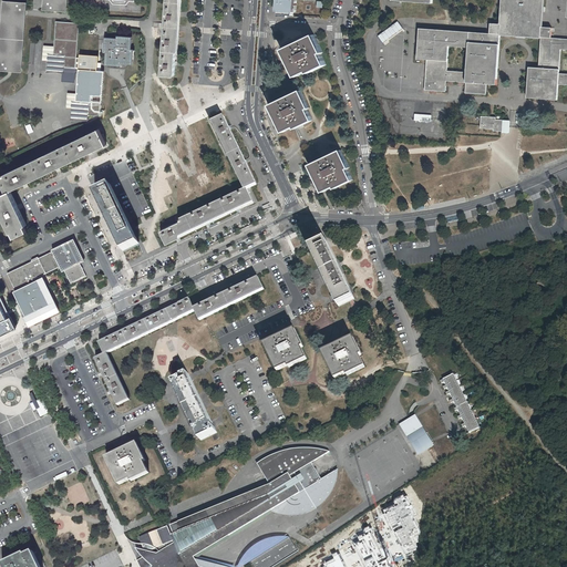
[(66,0),(44,0),(44,9),(66,11),(66,0)]
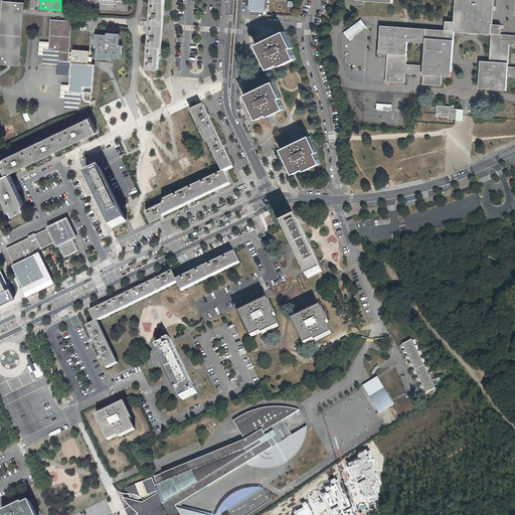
[(163,0),(151,0),(147,67),(159,68),(163,0)]
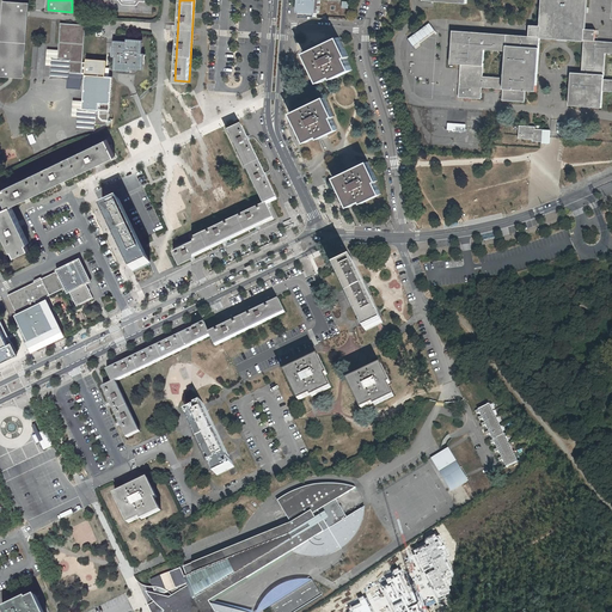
[(299,0),(299,4),(303,5),(301,12),(300,12),(300,18),(311,18),(311,16),(317,17),(317,0),(299,0)]
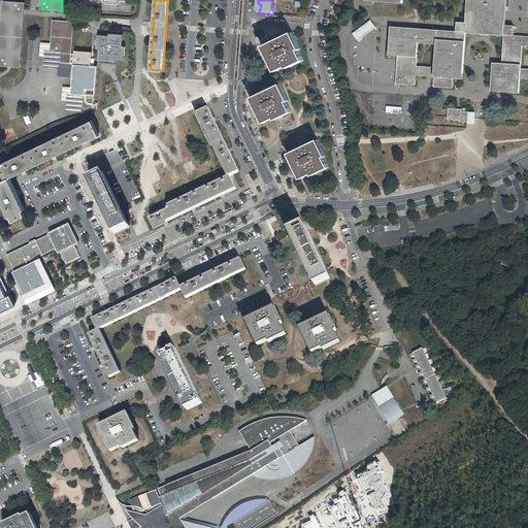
[(527,36),(514,35),(514,26),(504,26),(505,0),(467,0),(466,23),(457,23),(456,32),(390,27),(388,55),(397,56),(396,84),(415,86),(415,76),(433,77),(433,87),(453,88),(453,78),(462,79),(465,32),(503,35),(501,63),(492,63),(490,91),(519,93),(520,78),(527,78),(527,36)]
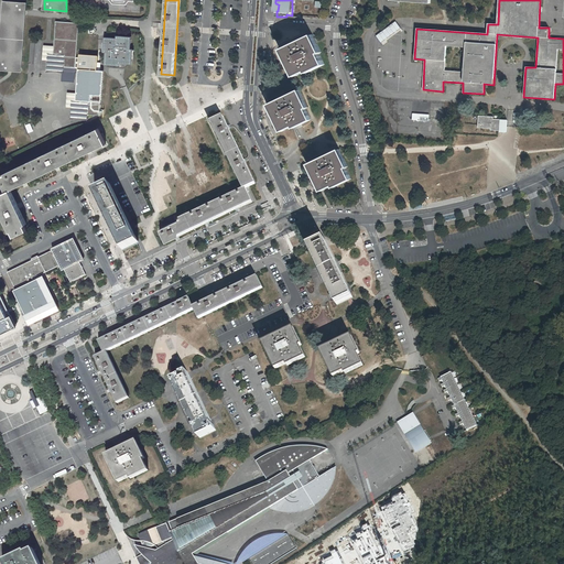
[(26,3),(3,1),(0,52),(0,68),(21,71),(26,3)]
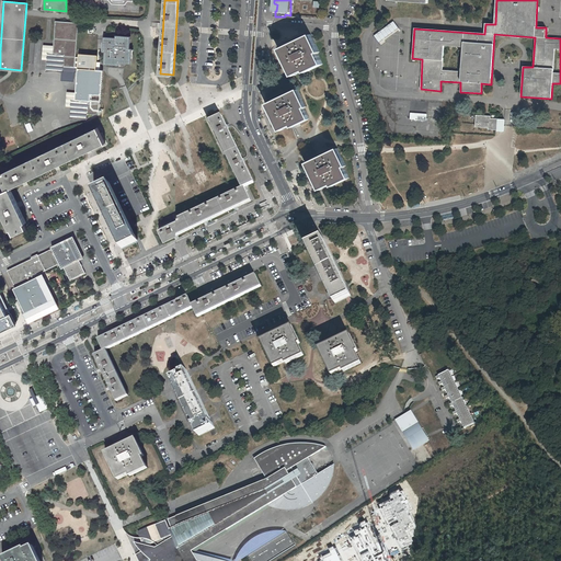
[(392,20),(373,35),(380,45),(400,29),(392,20)]
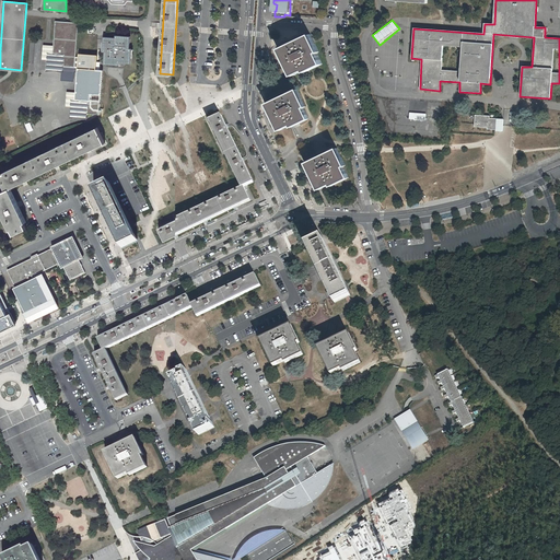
[(78,23),(56,22),(55,46),(54,55),(49,55),(48,69),(62,70),(62,66),(74,67),(78,23)]
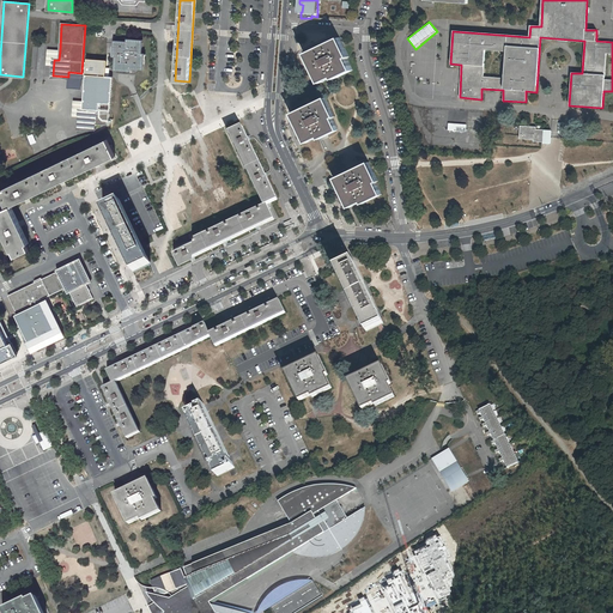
[(339,38),(308,54),(322,83),(333,77),(334,78),(352,70),(347,58),(349,58),(339,38)]
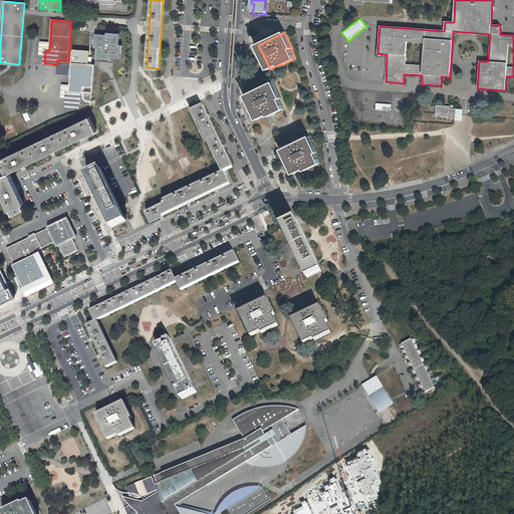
[(107,35),(95,34),(95,46),(97,47),(96,58),(108,59),(109,57),(119,57),(120,45),(119,45),(119,34),(115,33),(115,34),(107,34),(107,35)]
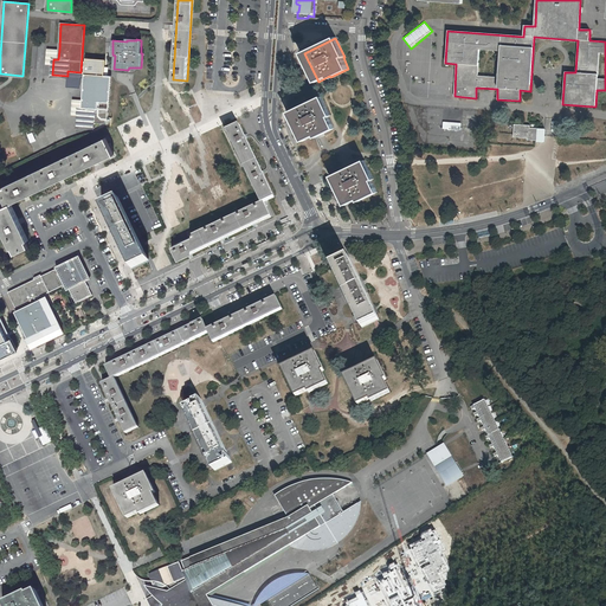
[(47,50),(46,64),(52,65),(53,59),(58,59),(59,50),(47,50)]
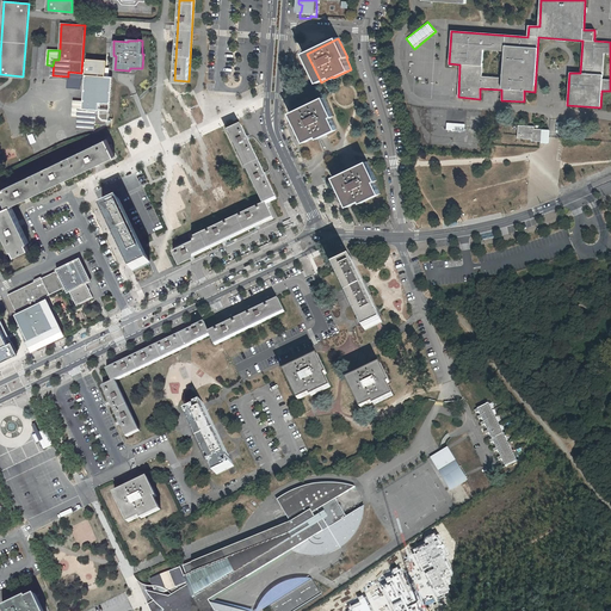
[(110,76),(87,75),(85,103),(85,111),(79,111),(78,127),(93,128),(94,123),(107,124),(110,76)]
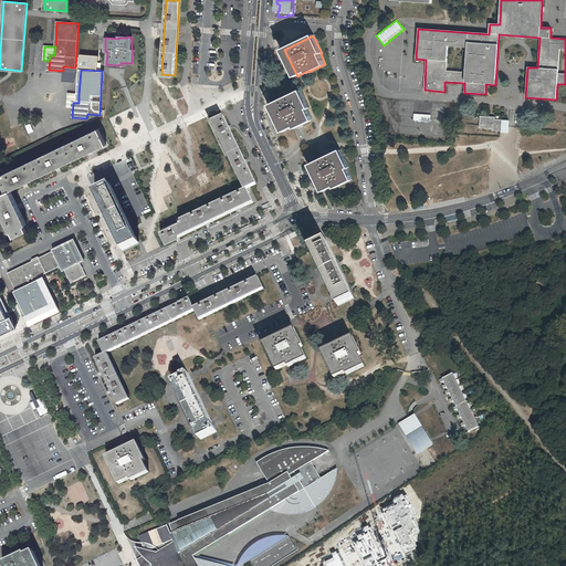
[(300,91),(271,105),(284,130),(294,126),(295,127),(312,118),(307,108),(308,108),(300,91)]
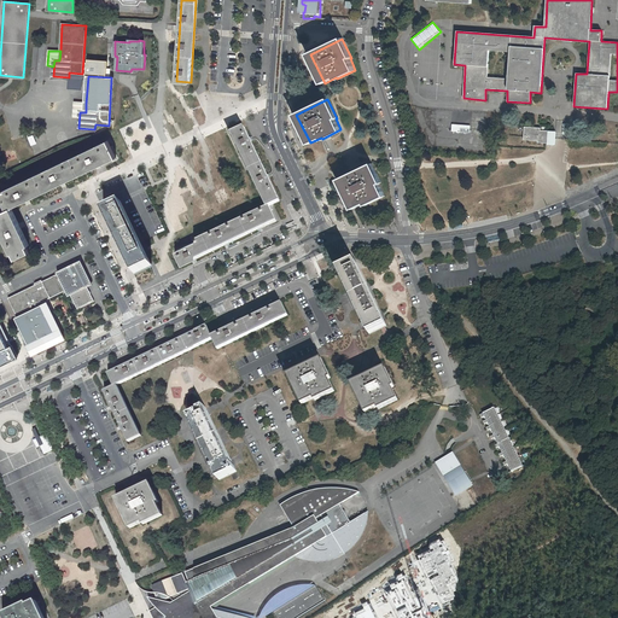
[(74,103),(73,115),(80,115),(80,112),(86,112),(86,104),(74,103)]
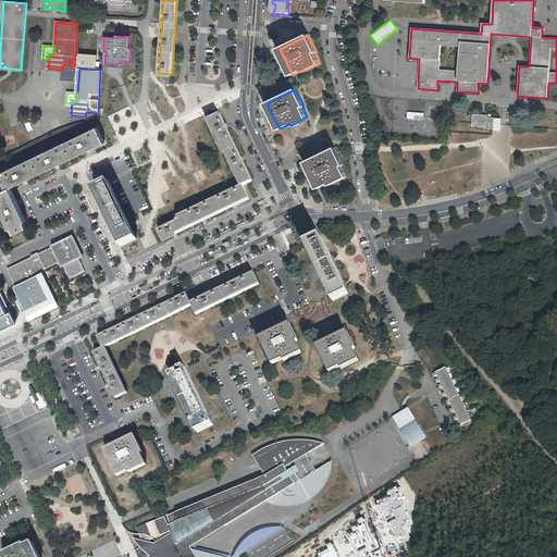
[(41,121),(46,133),(61,126),(57,114),(41,121)]
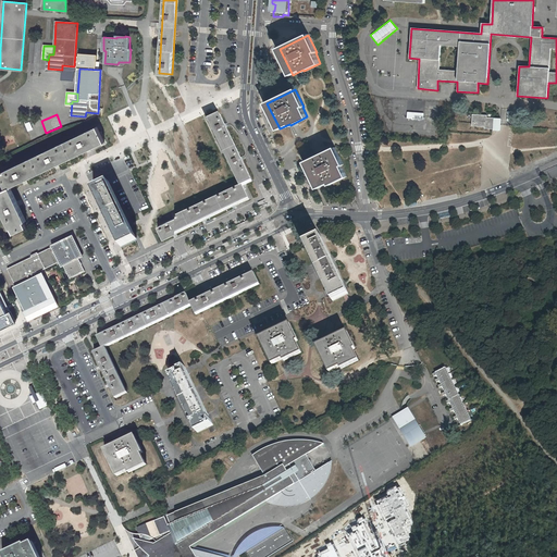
[(240,186),(158,226),(163,238),(248,197),(243,186),(252,182),(220,114),(209,120),(240,186)]
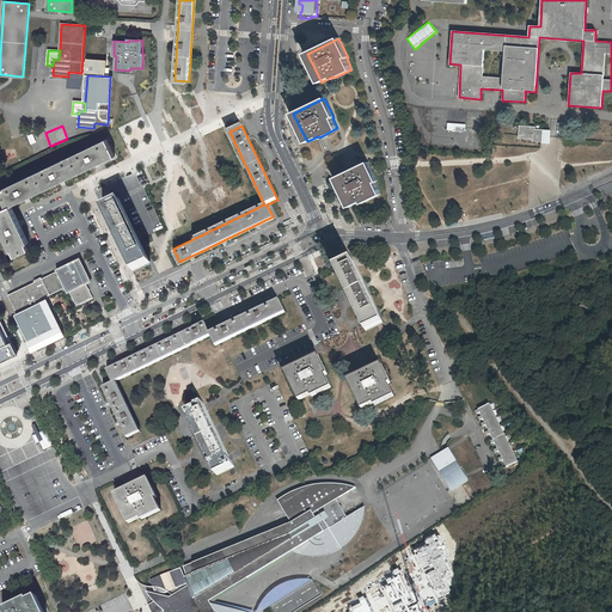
[(536,127),(519,126),(519,135),(518,139),(532,140),(532,141),(540,142),(543,142),(543,136),(543,132),(534,132),(536,127)]
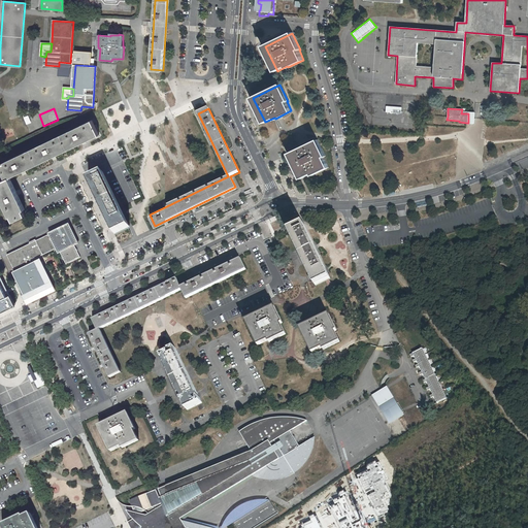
[(31,120),(36,131),(39,129),(34,118),(31,120)]
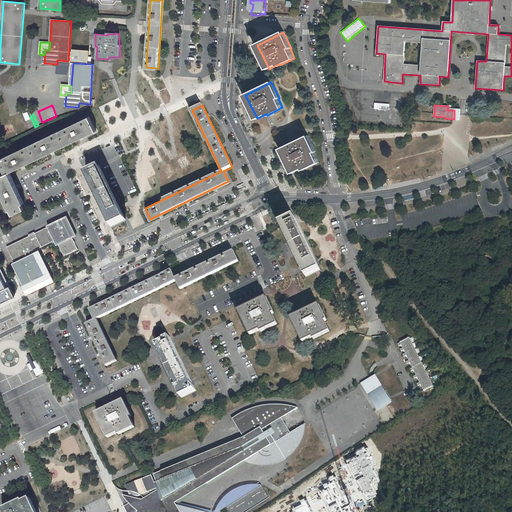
[(89,119),(0,162),(7,175),(10,173),(10,171),(94,130),(89,119)]
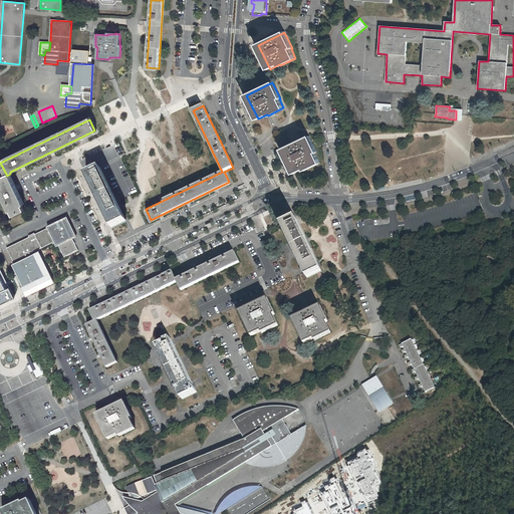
[(309,137),(282,149),(294,173),(303,169),(304,170),(320,162),(315,153),(317,152),(309,137)]
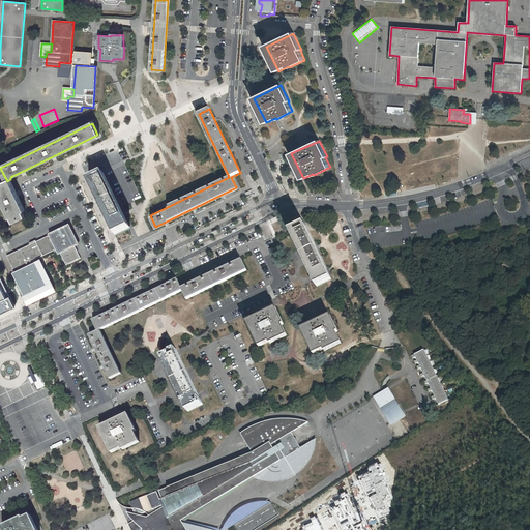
[(109,172),(93,179),(120,235),(136,228),(109,172)]
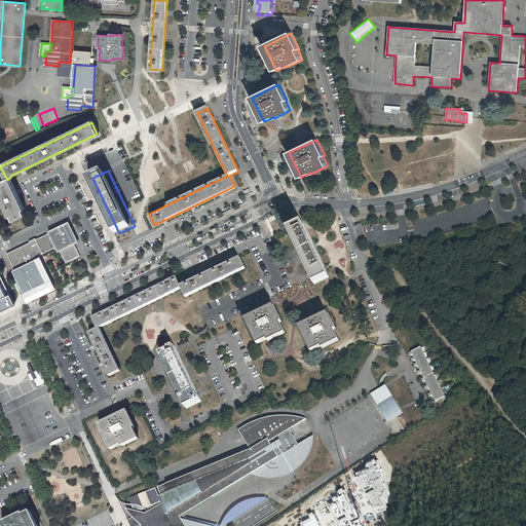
[(24,215),(7,180),(0,182),(0,194),(12,220),(24,215)]
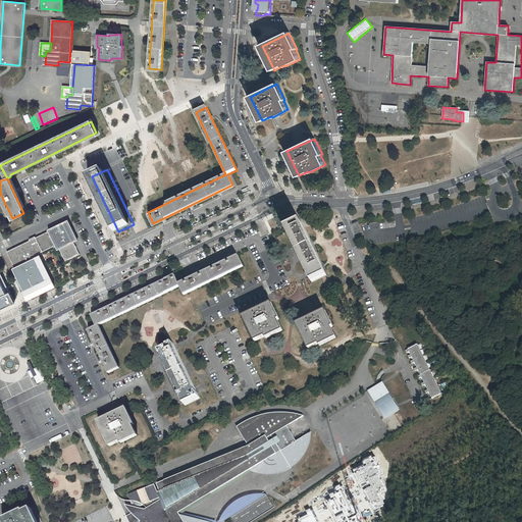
[(13,269),(24,291),(22,292),(28,302),(56,288),(52,278),(45,281),(43,278),(33,258),(40,254),(57,246),(65,262),(81,255),(73,241),(75,240),(67,221),(36,238),(35,236),(29,239),(30,241),(7,252),(15,268),(13,269)]
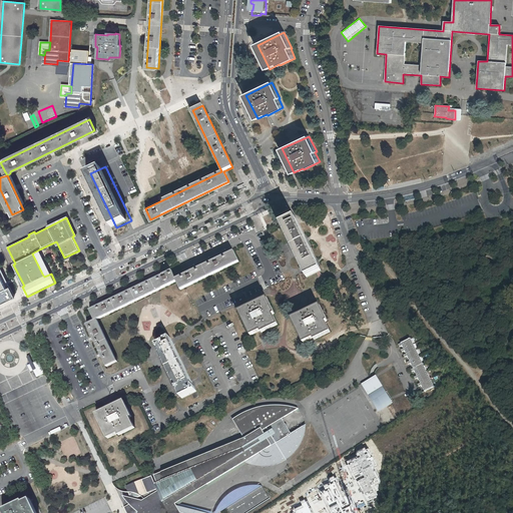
[(296,218),(283,224),(304,270),(303,271),(305,277),(322,269),(319,263),(317,264),(296,218)]
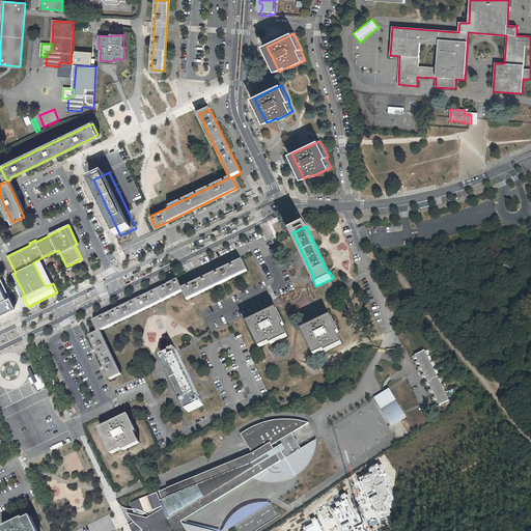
[(90,333),(111,375),(122,370),(102,328),(184,288),(188,298),(248,269),(243,257),(184,286),(179,278),(94,318),(100,329),(90,333)]
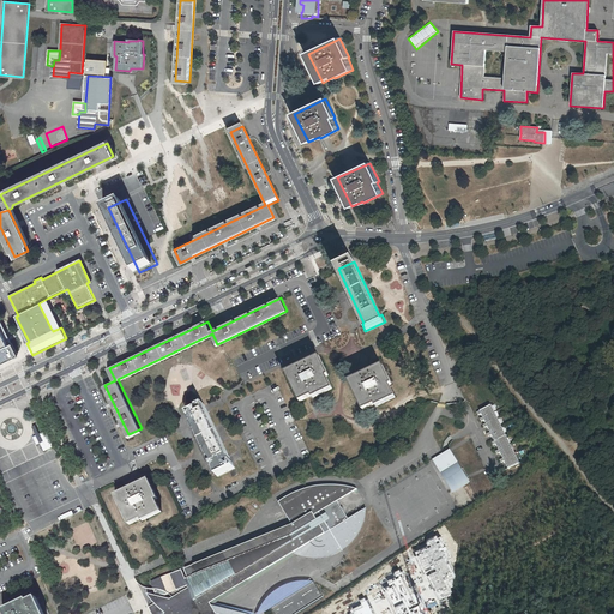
[(38,304),(50,327),(53,331),(61,327),(47,299),(38,304)]
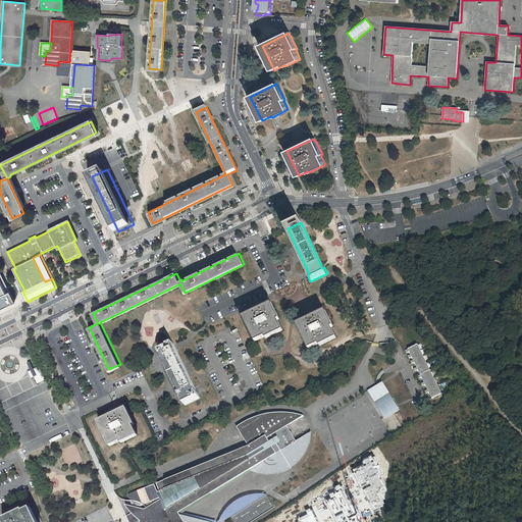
[(0,309),(14,303),(0,271),(0,266),(1,263),(0,260),(0,309)]
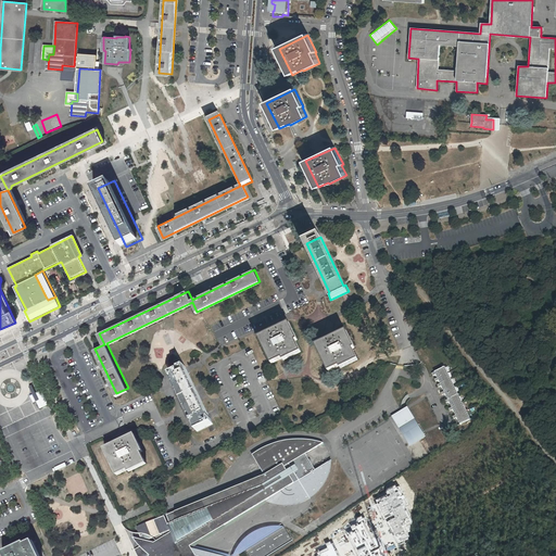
[(287,324),(261,337),(273,363),(282,358),(283,359),(299,352),(294,342),(297,342),(287,324)]
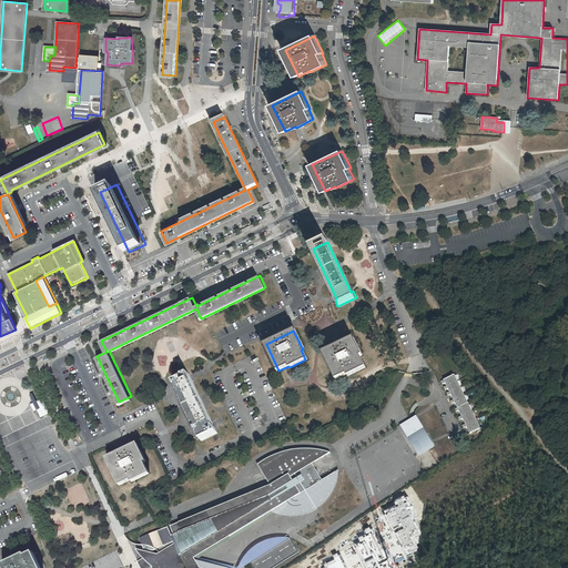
[(353,337),(324,352),(336,378),(347,373),(347,375),(364,367),(359,356),(361,355),(353,337)]
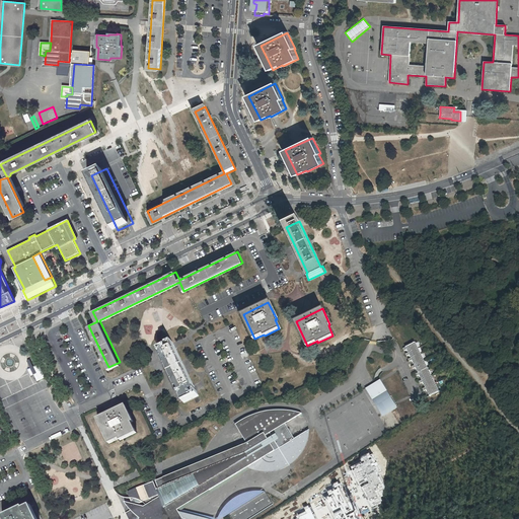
[(416,343),(405,347),(430,395),(440,391),(416,343)]
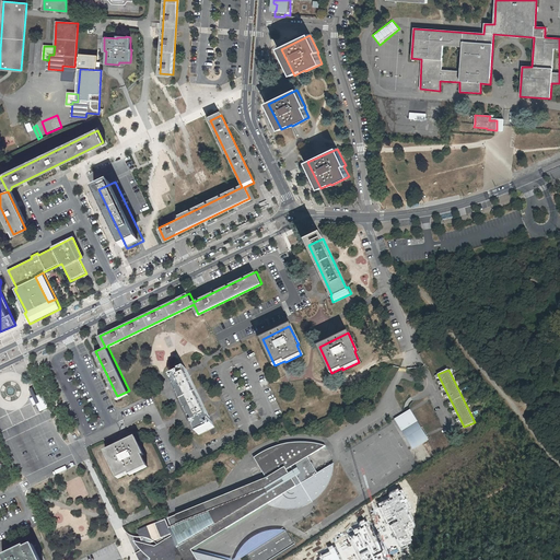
[(188,371),(173,378),(197,429),(196,430),(199,435),(217,427),(213,421),(212,421),(188,371)]
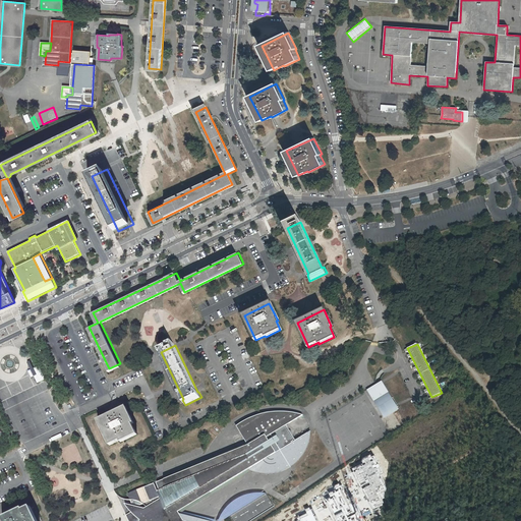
[(5,395),(11,396),(45,381),(45,379),(40,365),(34,368),(29,357),(29,372),(30,374),(19,380),(9,379),(11,384),(7,385),(7,389),(3,389),(3,391),(5,395)]
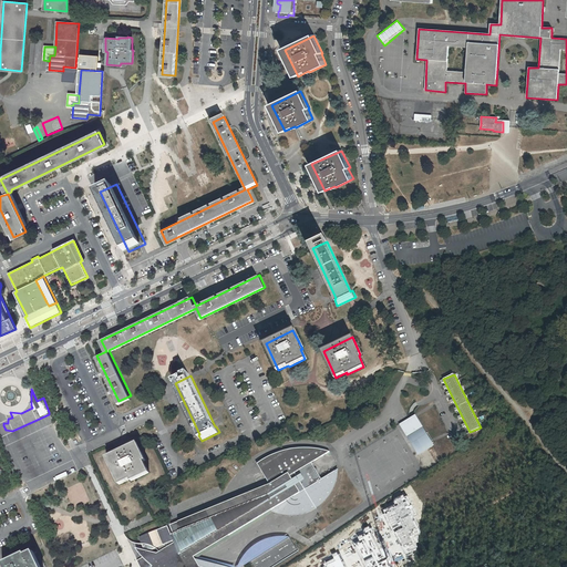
[(416,451),(432,442),(418,419),(402,428),(416,451)]
